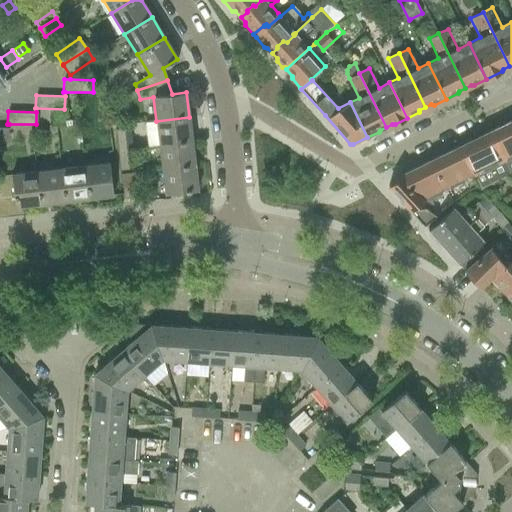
[(156,121),(159,145),(192,141),(189,117),(156,121)]
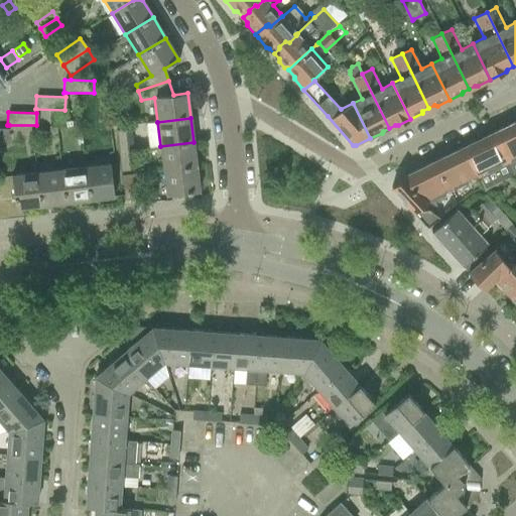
[(515,121),(492,133),(506,163),(515,157),(515,121)]
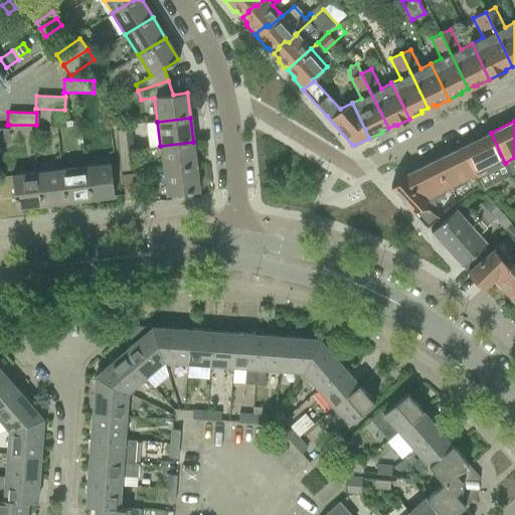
[(0,128),(0,141),(8,142),(9,129),(0,128)]
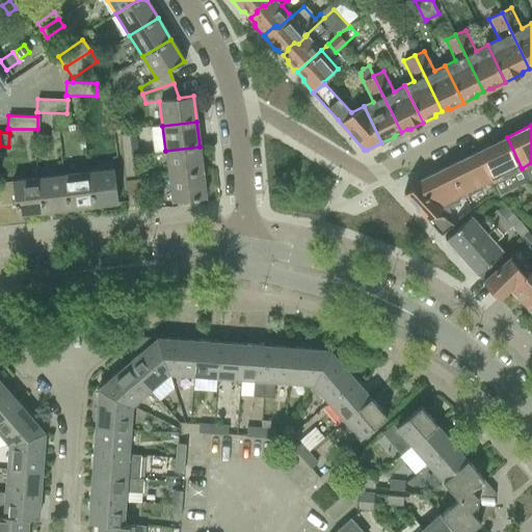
[(120,134),(123,156),(131,155),(129,133),(120,134)]
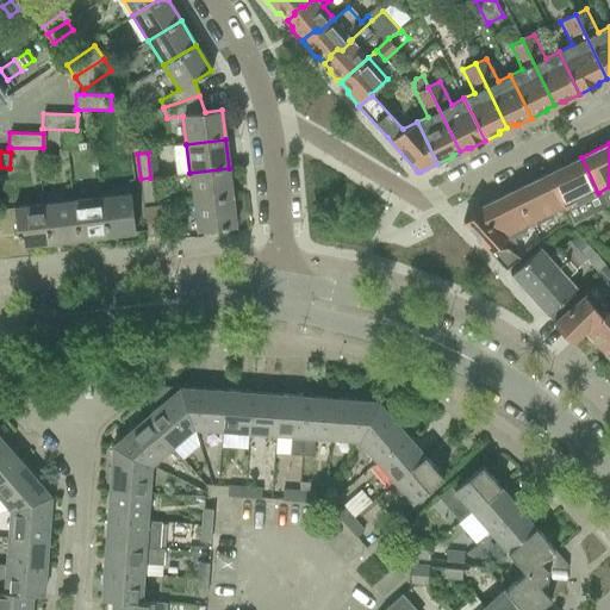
[(582,157),(548,174),(565,210),(583,200),(590,216),(605,209),(598,193),(582,157)]
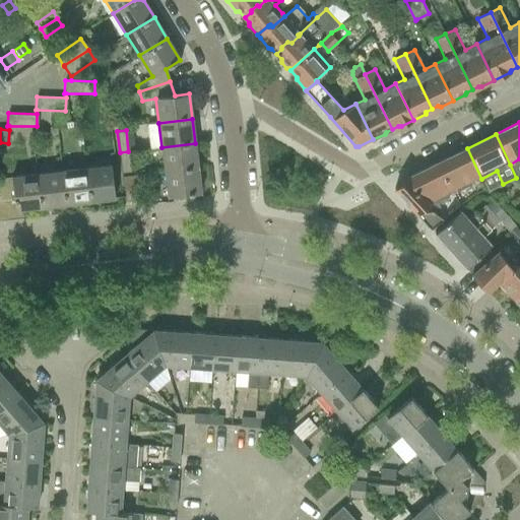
[(194,143),(161,147),(165,172),(197,168),(194,143)]
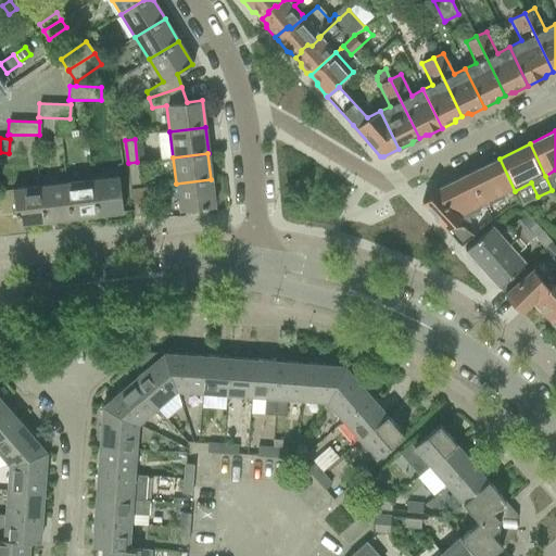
[(498,159),(468,174),(484,205),(491,219),(507,209),(521,204),(498,159)]
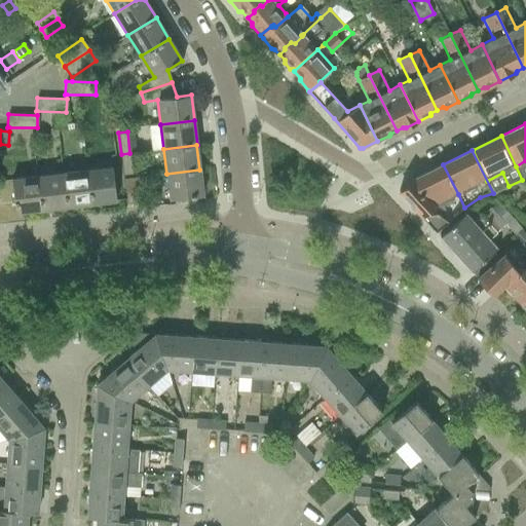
[(129,153),(121,154),(123,175),(132,174),(129,153)]
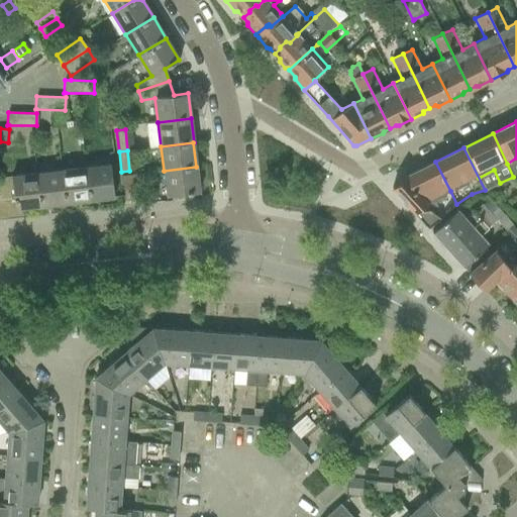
[(435,162),(406,176),(424,211),(423,209),(445,198),(443,194),(450,191),(435,162)]
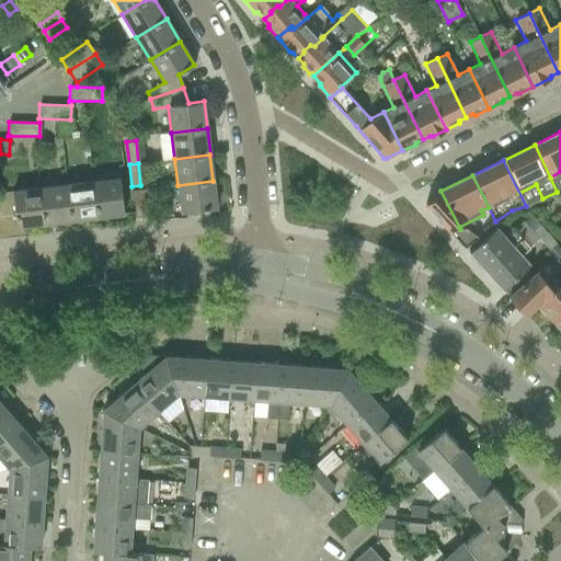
[(118,179),(91,182),(95,217),(123,214),(118,179)]
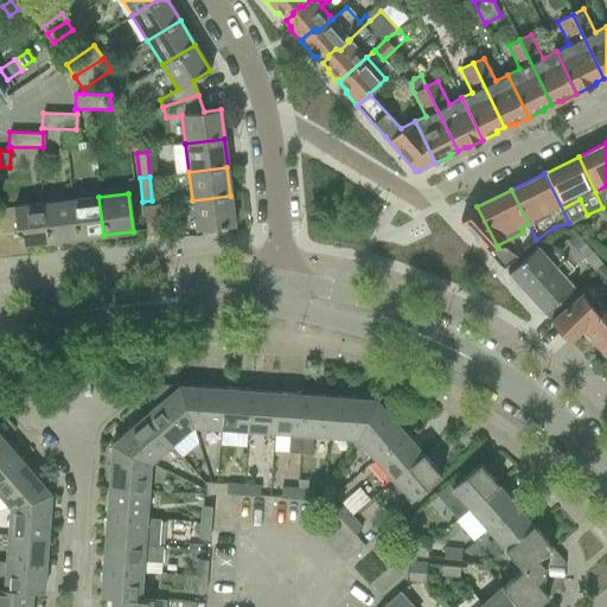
[(230,196),(192,200),(196,230),(234,225),(230,196)]
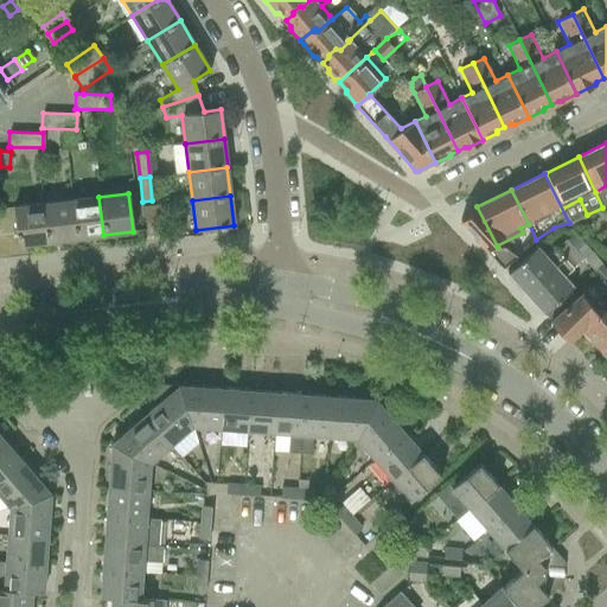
[(98,197),(71,199),(75,238),(103,235),(98,197)]
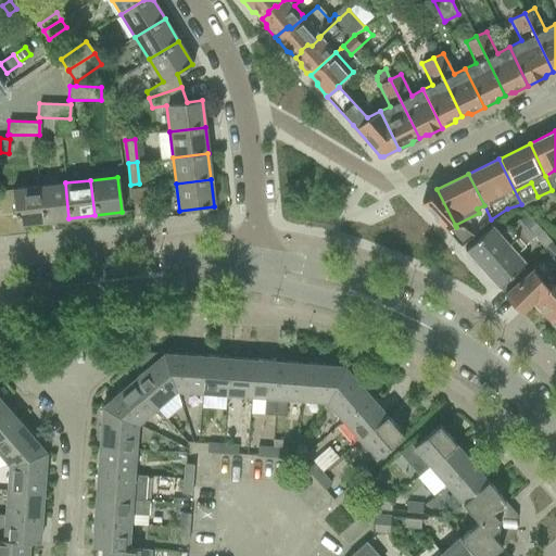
[(65,182),(39,186),(42,222),(68,218),(65,182)]
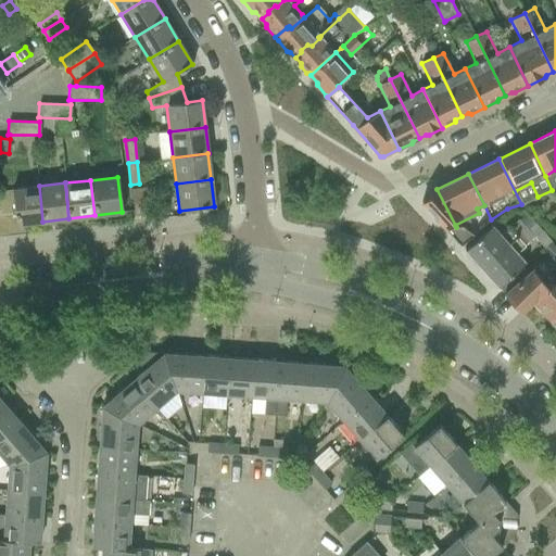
[(39,186),(12,189),(16,225),(42,222),(39,186)]
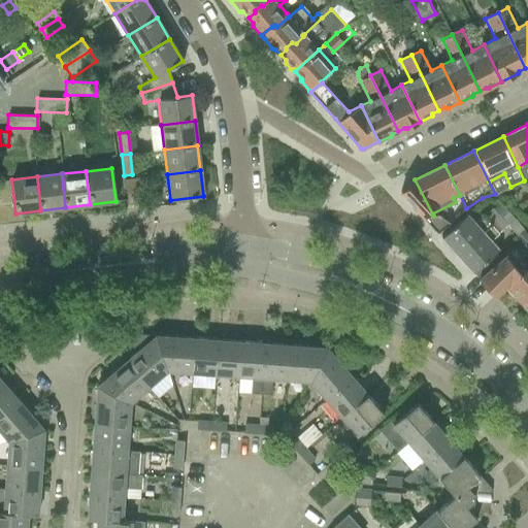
[(124,179),(127,205),(141,203),(138,178),(124,179)]
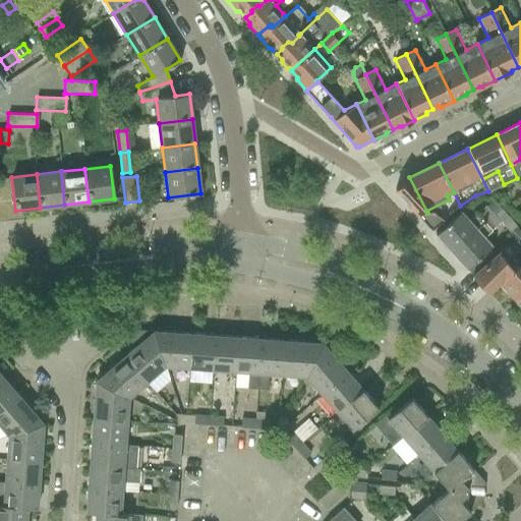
[(409,177),(395,189),(431,230),(444,220),(432,212),(427,213),(409,177)]
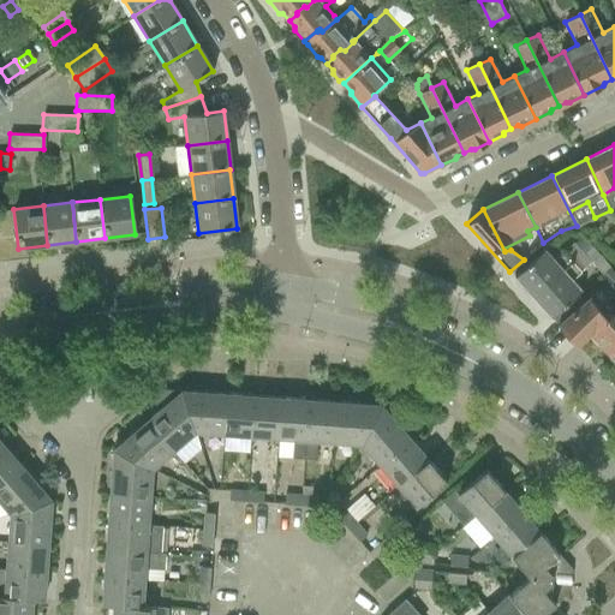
[(581,234),(573,242),(583,251),(590,244),(581,234)]
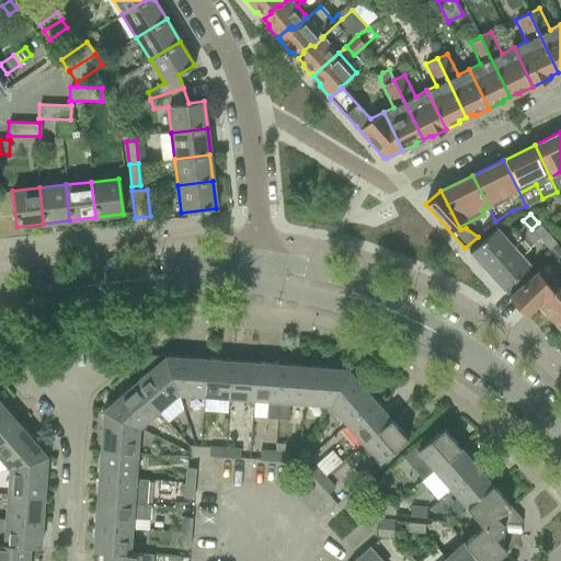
[(469,252),(485,271),(531,229),(523,220),(506,236),(497,227),(469,252)]
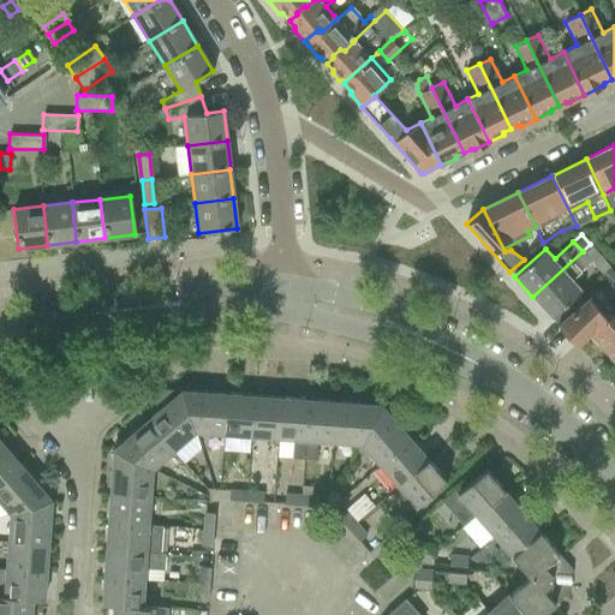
[(590,244),(583,251),(591,261),(603,275),(610,269),(590,244)]
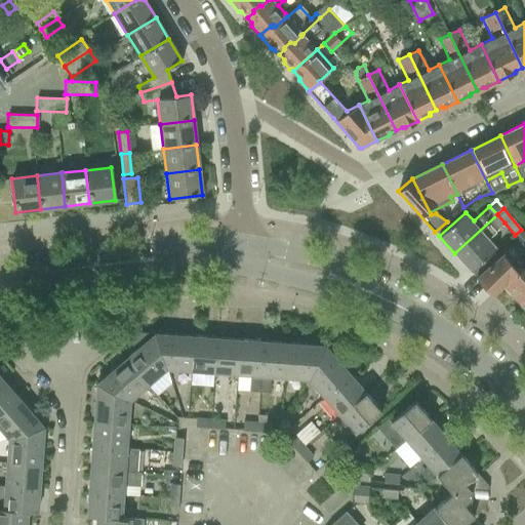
[(497,214),(454,253),(470,271),(485,256),(496,246),(488,238),(505,223),(497,214)]
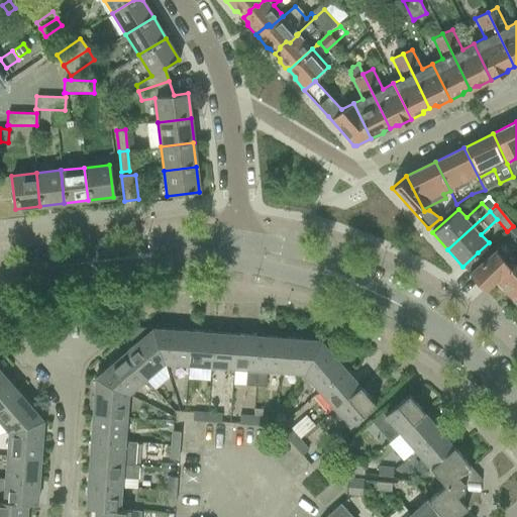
[(507,231),(506,231),(513,239),(516,235),(516,229),(513,226),(507,231)]
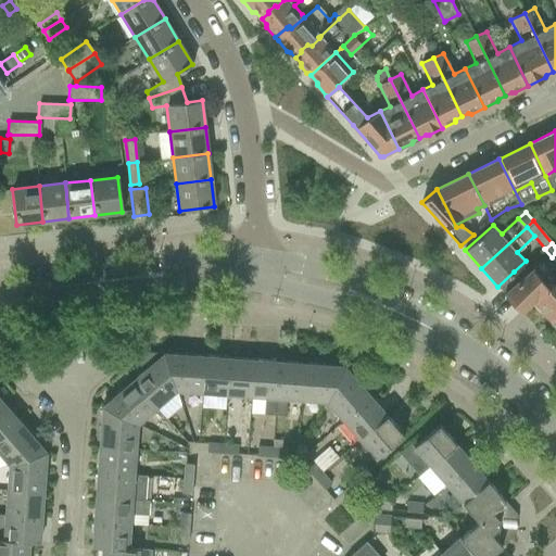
[(519,278),(504,293),(520,312),(533,300),(546,288),(547,287),(555,278),(555,268),(554,266),(550,268),(541,277),(533,269),(534,268),(532,266),(519,278)]
